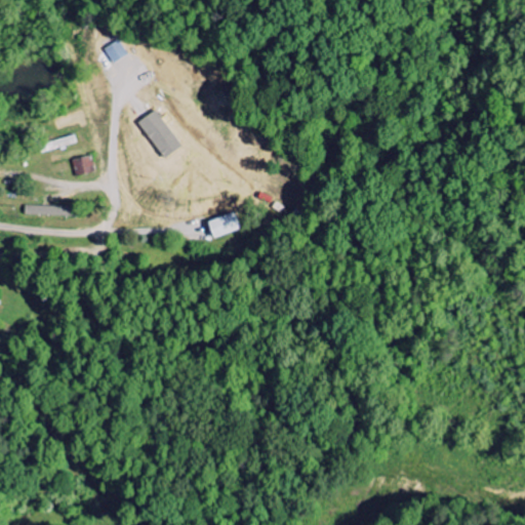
[(129,55),(121,40),(107,49),(115,64),(129,55)]
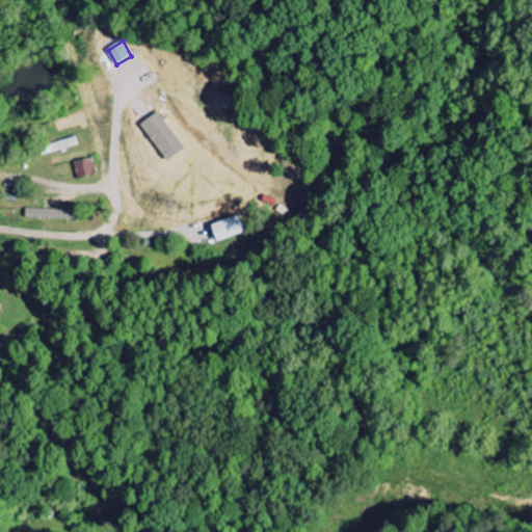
[(143,122),(166,161),(185,150),(162,111),(143,122)]
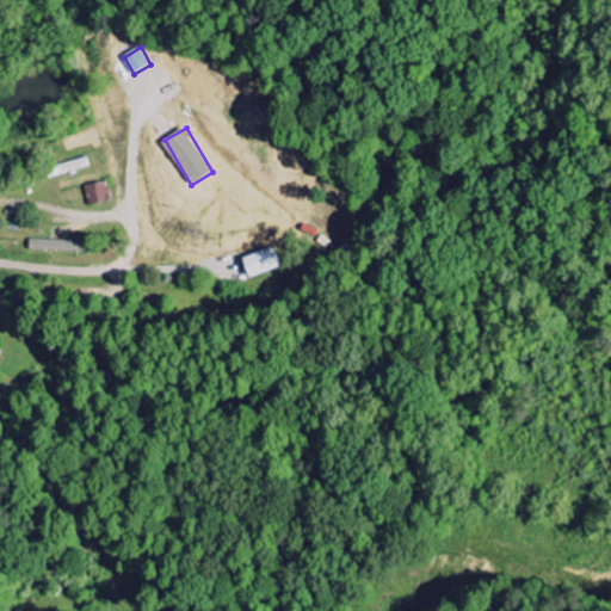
[(112,199),(109,181),(87,186),(91,204),(112,199)]
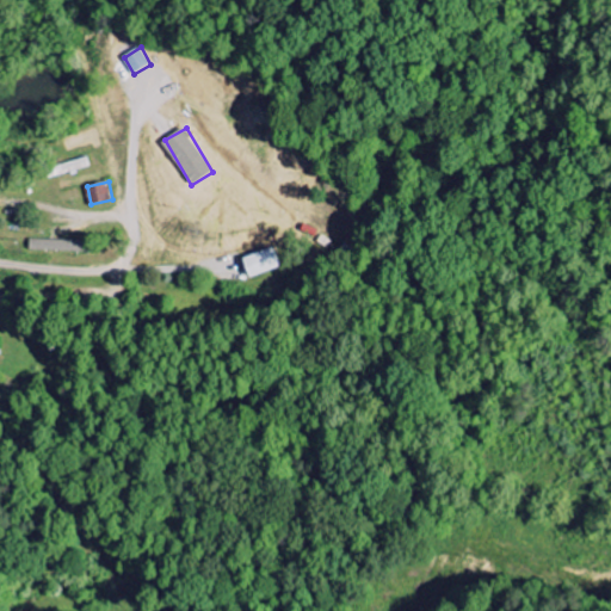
[(87,252),(87,241),(32,240),(31,252),(87,252)]
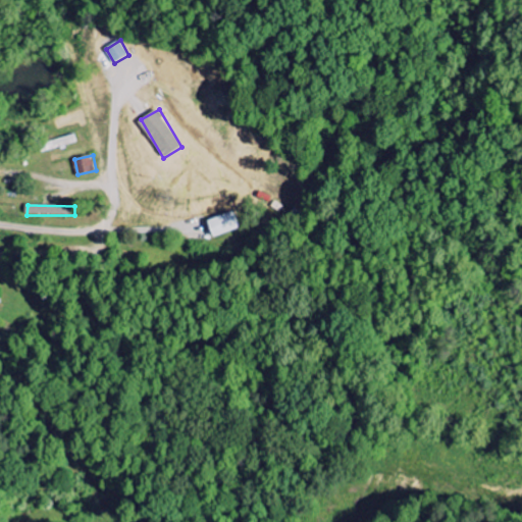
[(215,238),(241,229),(236,212),(209,220),(215,238)]
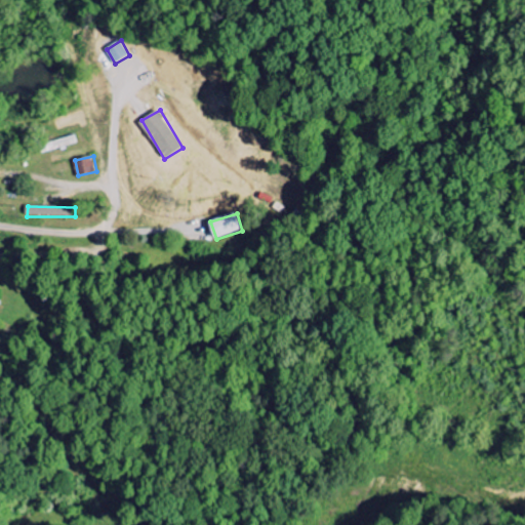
All buildings are outlined.
